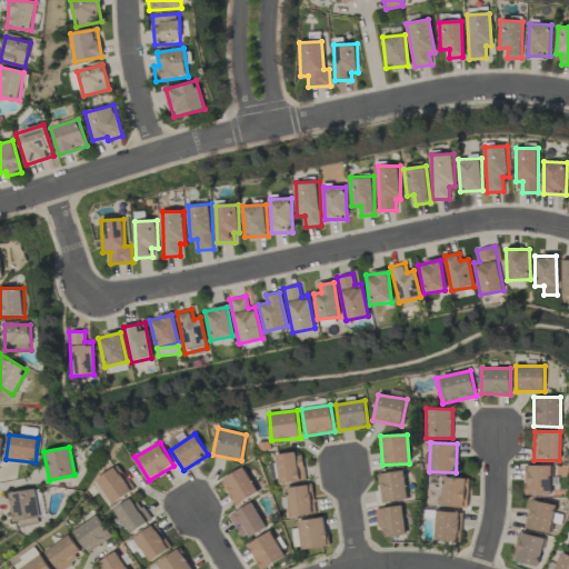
[(279,485),(306,480),(300,451),(275,457),(279,485)]
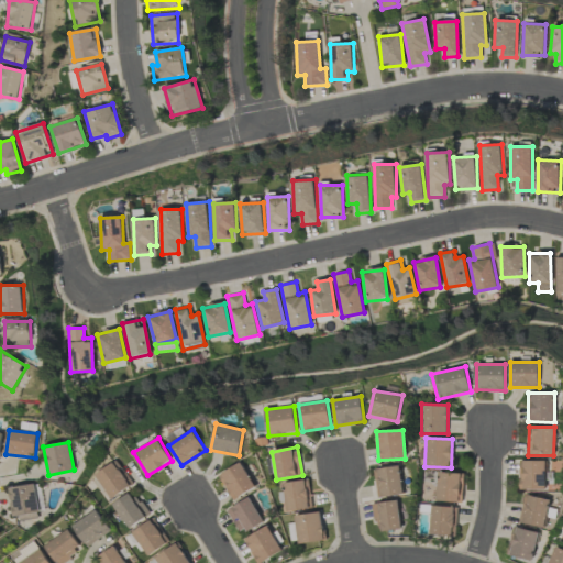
[(133,484),(117,460),(96,475),(112,499),(133,484)]
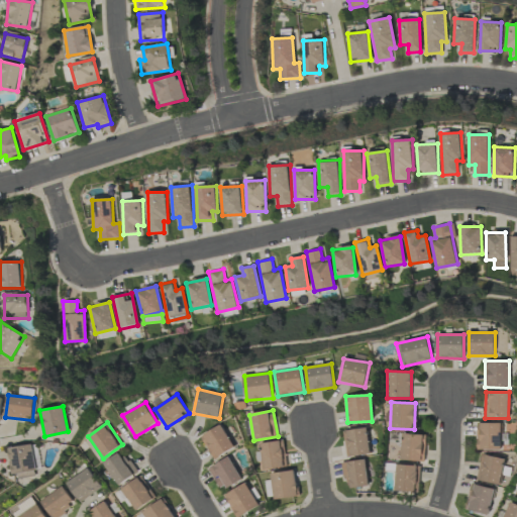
[(477,449),(500,450),(500,423),(477,423),(477,449)]
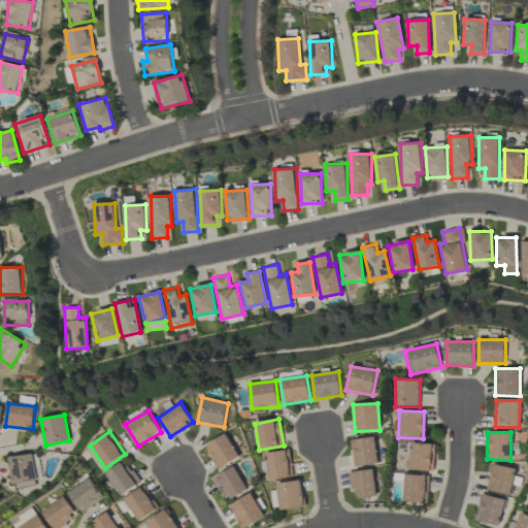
[(205,444),(217,469),(239,459),(228,434),(205,444)]
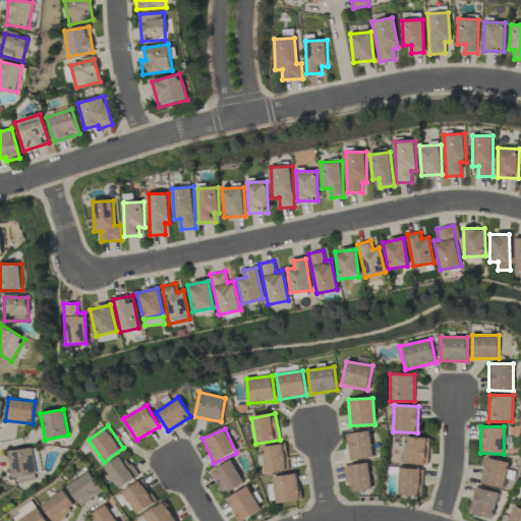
[(350,461),(373,457),(368,430),(345,435),(350,461)]
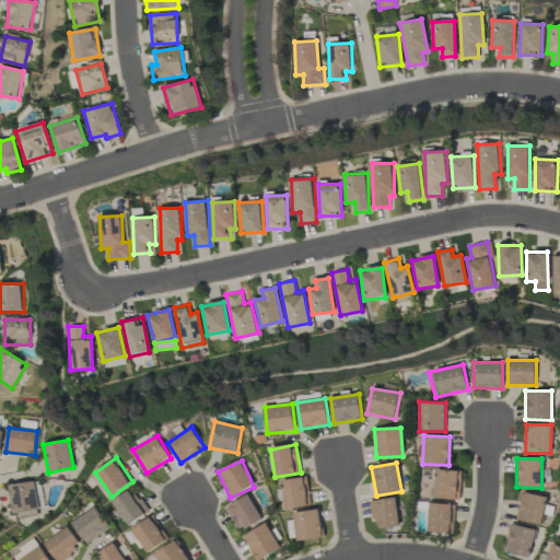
[(433,499),(459,500),(461,470),(435,469),(433,499)]
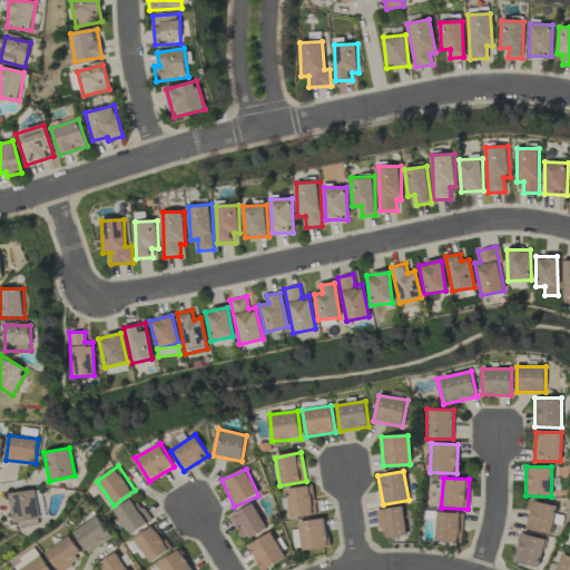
[(291,519),(316,514),(312,485),(285,490),(291,519)]
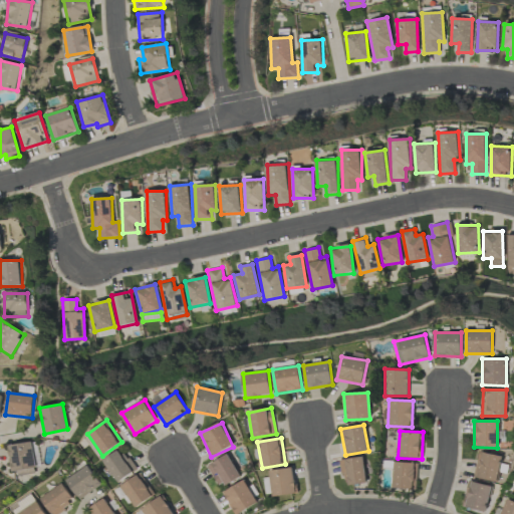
[(8,446),(12,474),(38,470),(33,442),(8,446)]
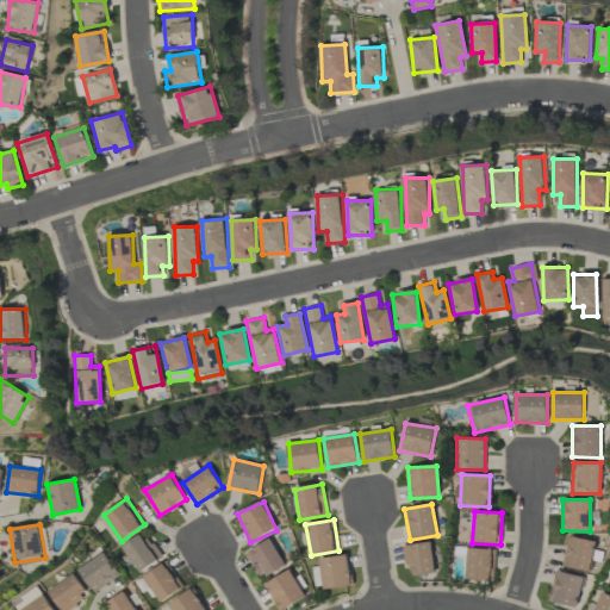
[(139,573),(161,559),(143,533),(122,546),(139,573)]
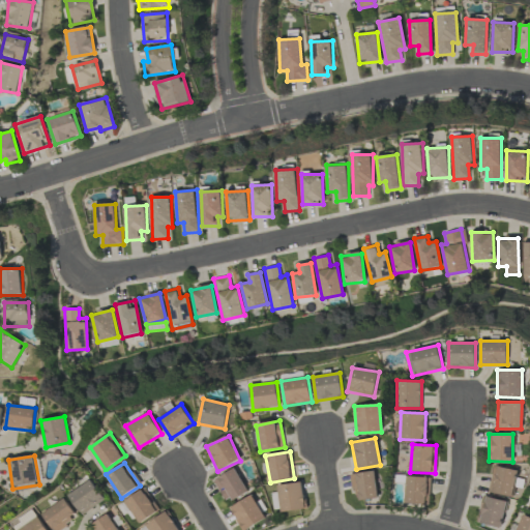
[(517,470),(494,466),(490,493),(511,497),(517,470)]
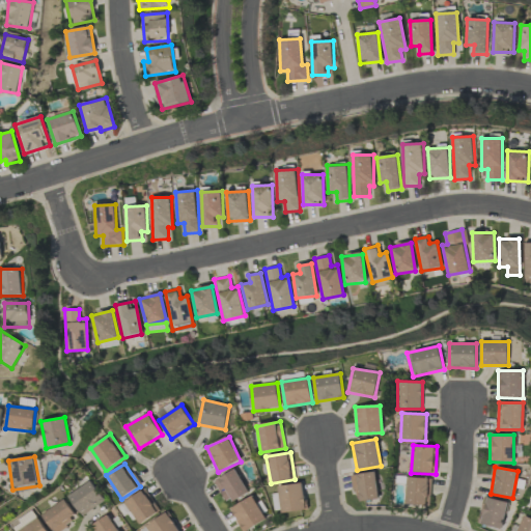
[(214,480),(225,504),(247,494),(236,470),(214,480)]
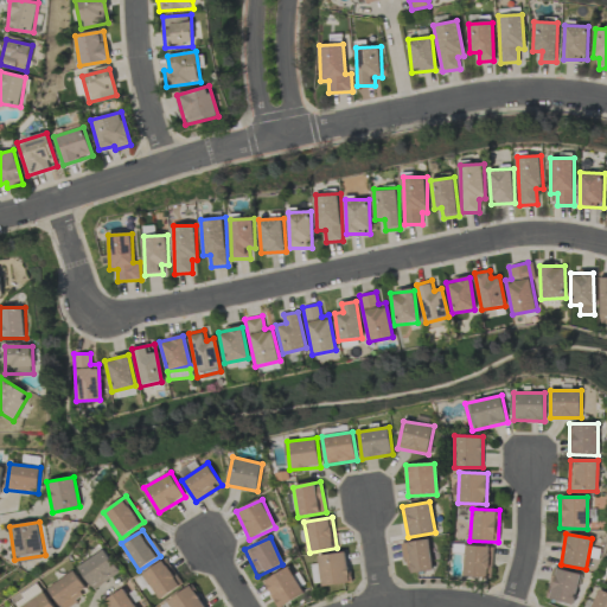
[(408,574),(433,570),(428,538),(402,543),(408,574)]
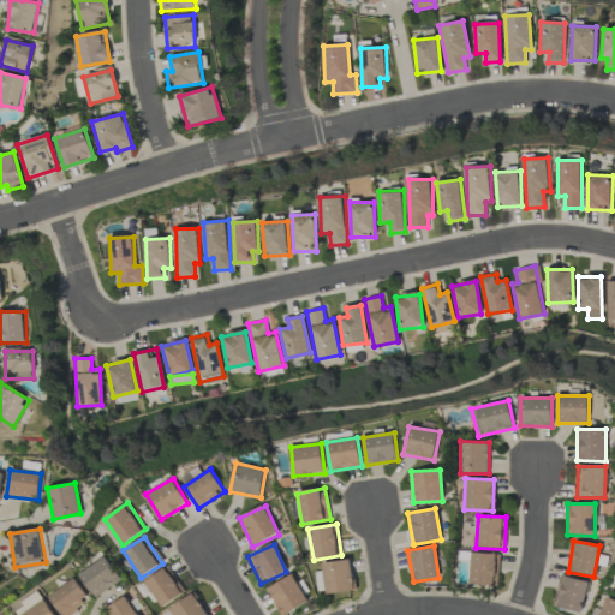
[(470,585),(499,585),(499,554),(470,553),(470,585)]
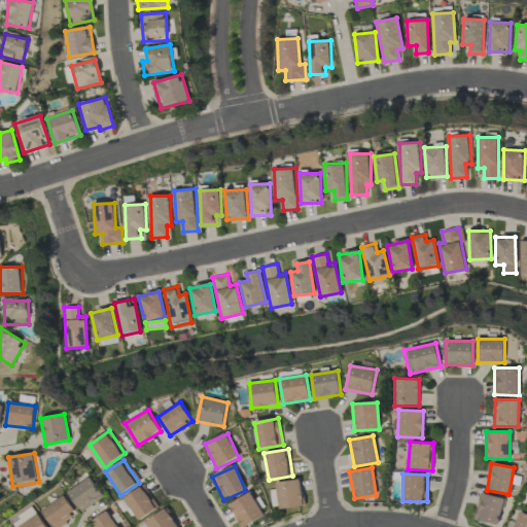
[(103,497),(90,477),(68,492),(81,512),(103,497)]
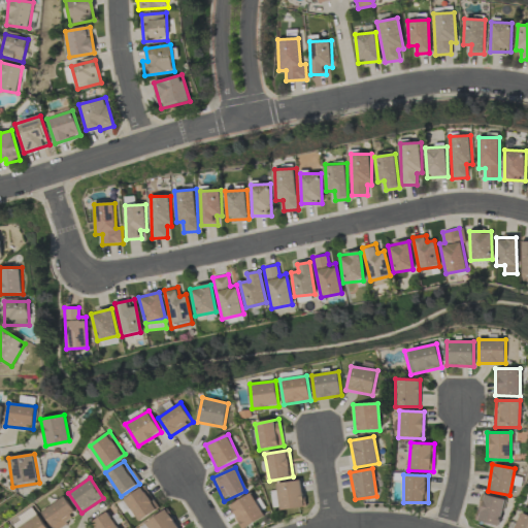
[(278,509),(303,507),(301,481),(277,483),(278,509)]
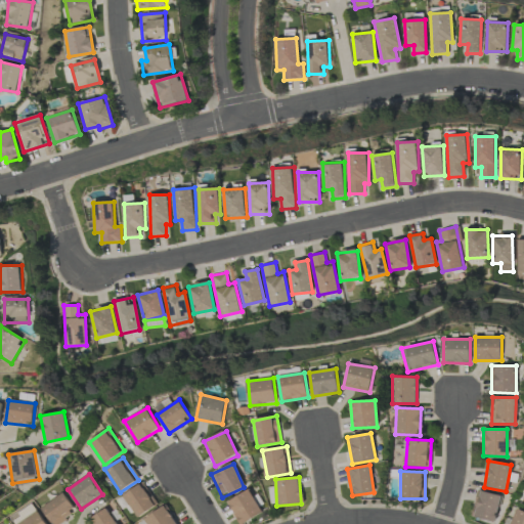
[(123,495),(138,518),(158,504),(142,482),(123,495)]
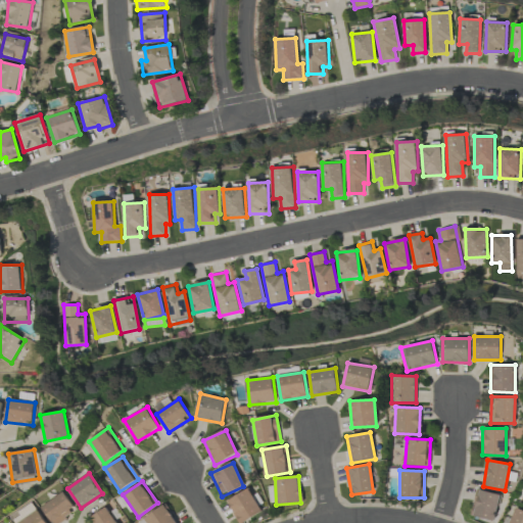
[(227,501),(239,522),(242,522),(262,512),(248,488),(227,501)]
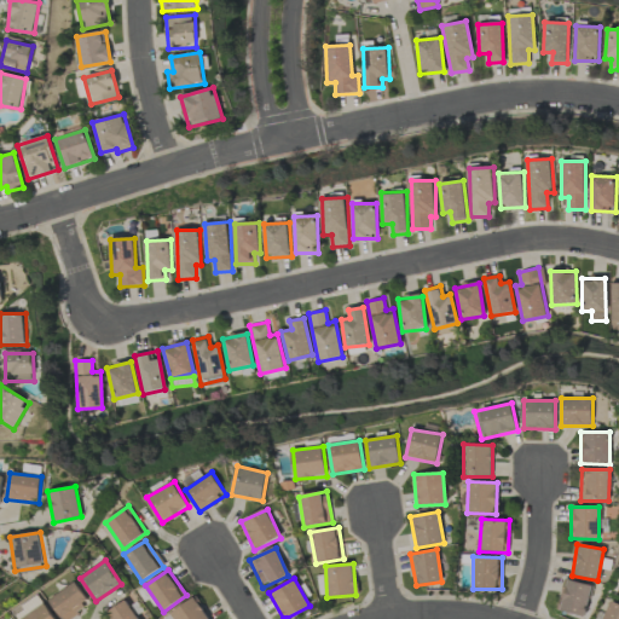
[(584,617),(593,586),(565,578),(556,609),(584,617)]
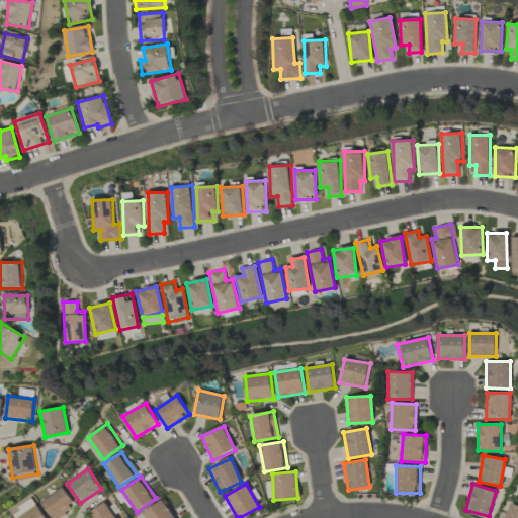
[(41,502),(52,517),(56,517),(75,505),(63,487),(41,502)]
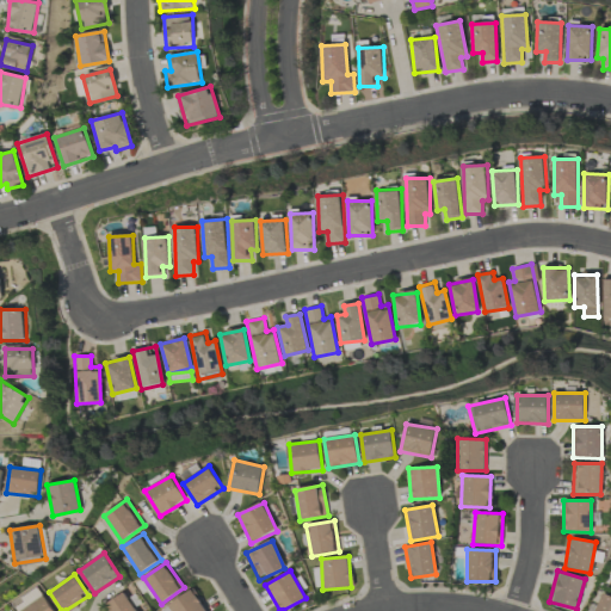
[(171,610),(207,610),(192,588),(167,605),(171,610)]
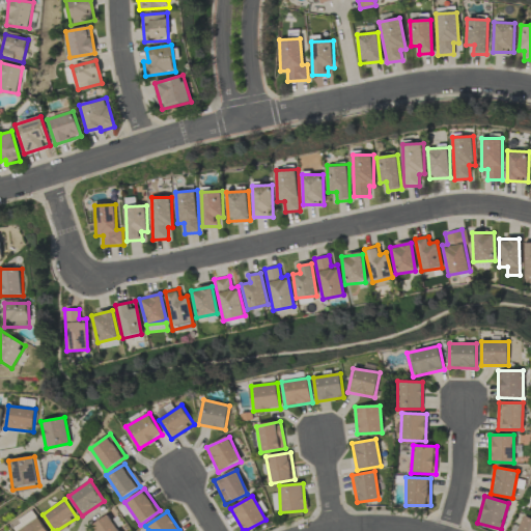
[(118,530),(108,514),(88,527),(90,530),(118,530)]
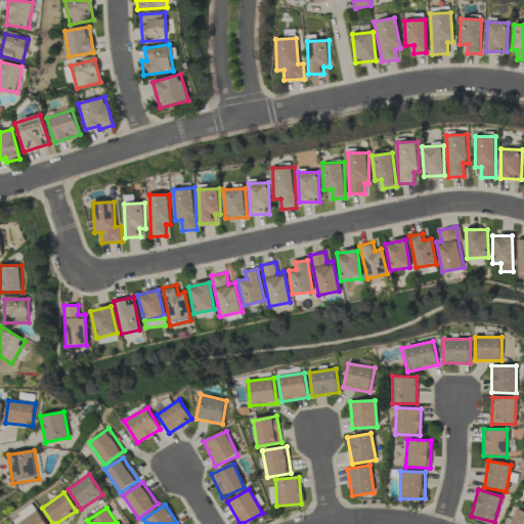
[(46,523),(37,509),(14,523),(46,523)]
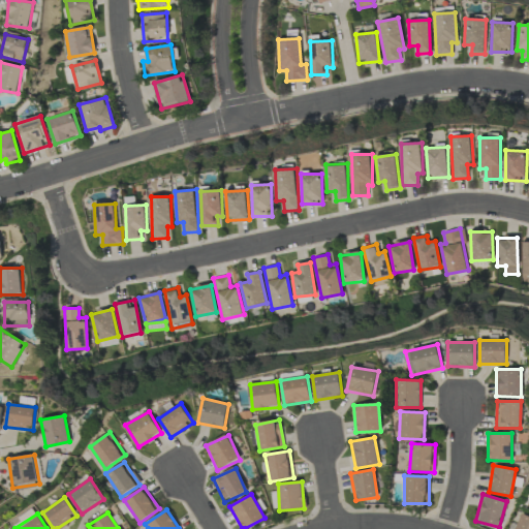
[(515,528),(528,528),(528,517),(520,515),(515,528)]
